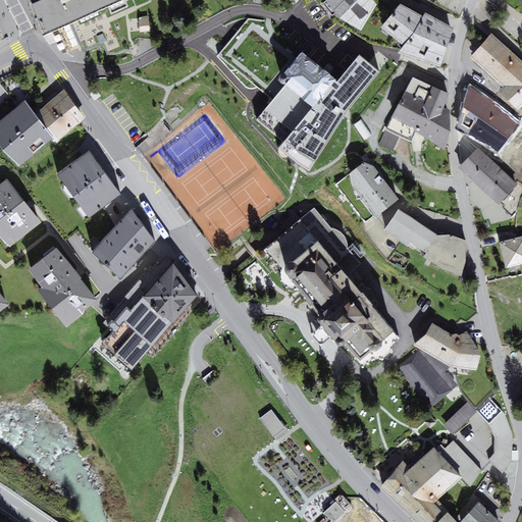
[(71,23),(72,22),(62,0),(28,0),(43,35),(71,23)]
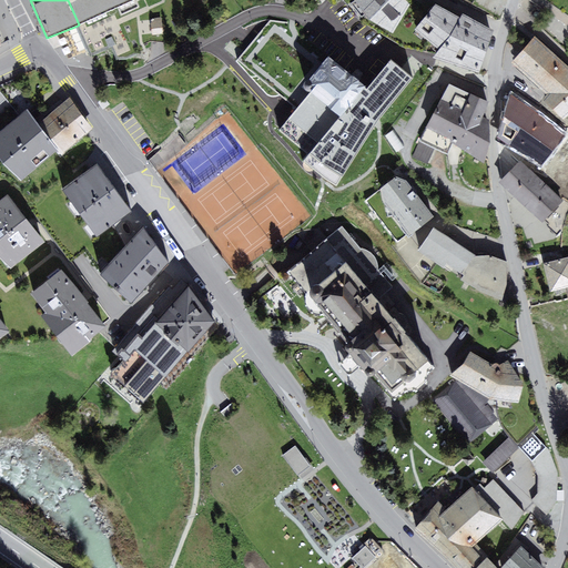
[(68,0),(79,24),(113,9),(134,0),(68,0)]
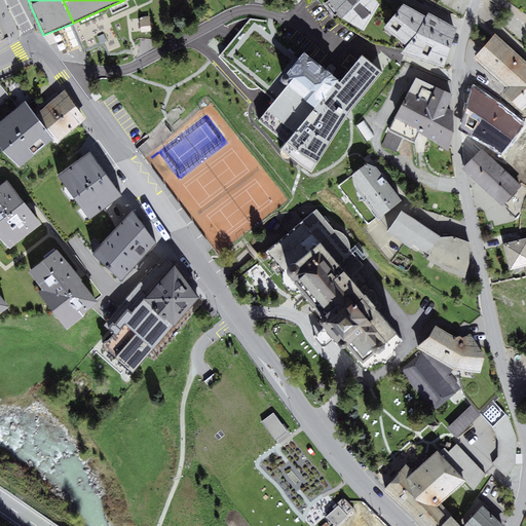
[(364,31),(380,4),(375,0),(329,0),(343,19),(364,31)]
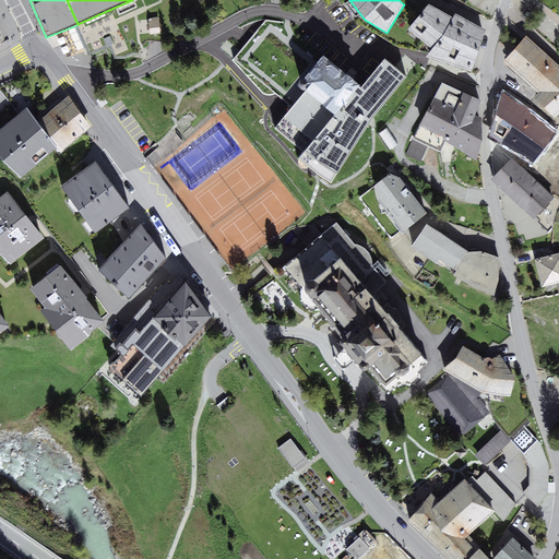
[(473,72),(486,30),(455,13),(453,18),(429,4),(408,30),(432,49),(427,57),(473,72)]
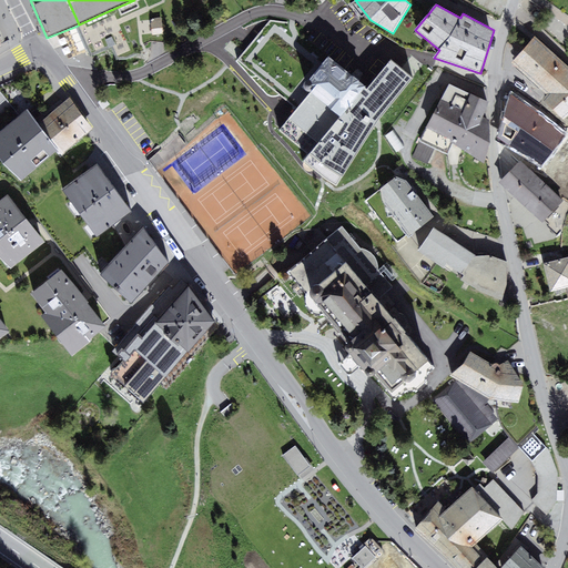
[(128,59),(135,54),(113,9),(79,24),(78,26),(92,56),(112,47),(118,59),(128,59)]
